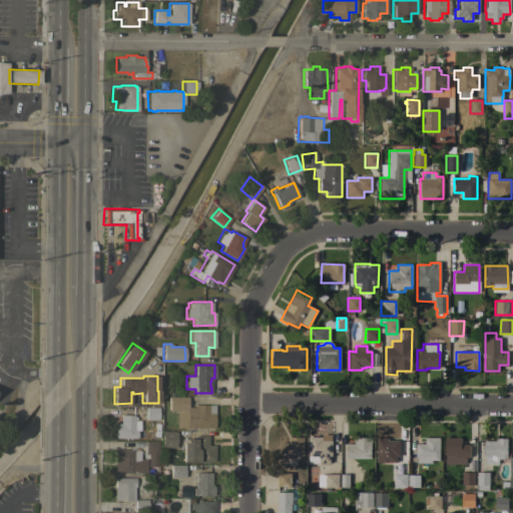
[(175,428),(175,410),(168,410),(168,397),(187,397),(187,407),(194,407),(194,405),(214,405),(214,414),(213,414),(213,427),(175,428)]
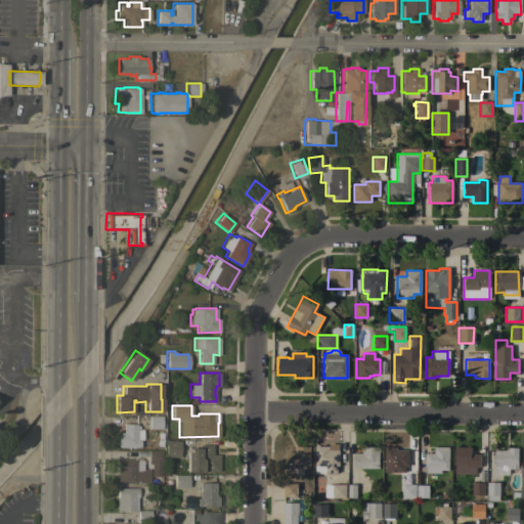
[(161,416),(161,428),(148,428),(148,416),(161,416)]
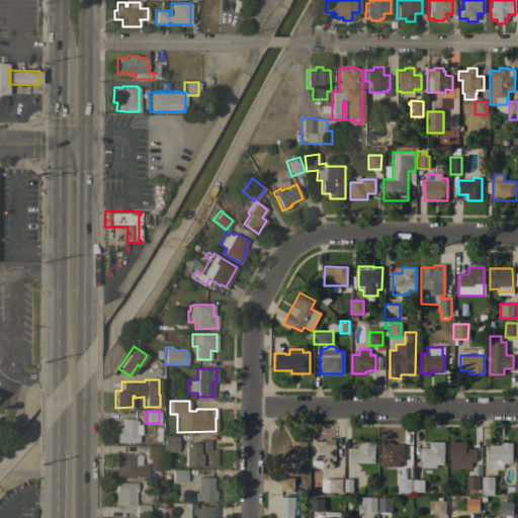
[(115,442),(115,428),(113,428),(113,419),(127,419),(127,412),(145,412),(145,426),(135,426),(135,434),(138,434),(138,442),(115,442)]
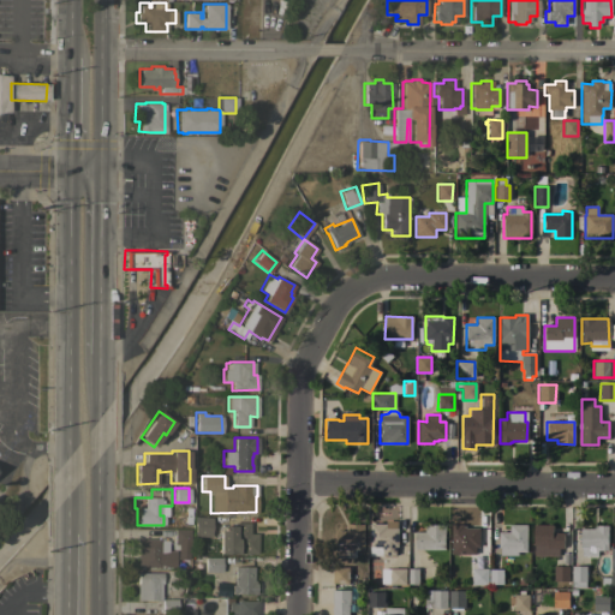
[(210,537),(192,536),(193,517),(210,518),(210,537)]
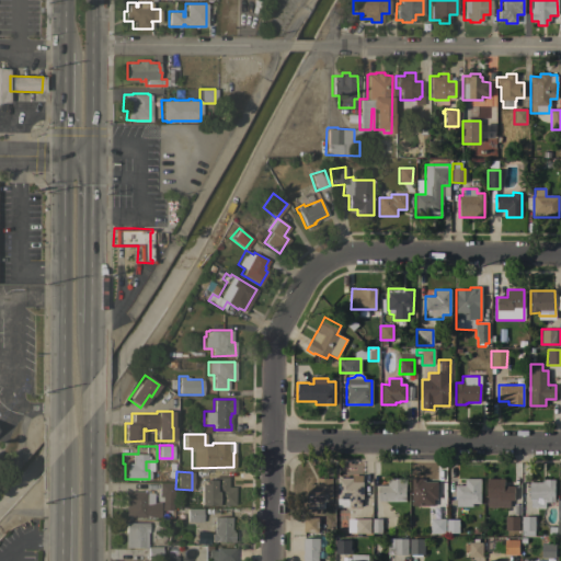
[(336,478),(352,478),(352,476),(362,476),(362,482),(363,482),(363,499),(361,499),(361,507),(348,507),(336,507),(336,499),(336,478)]
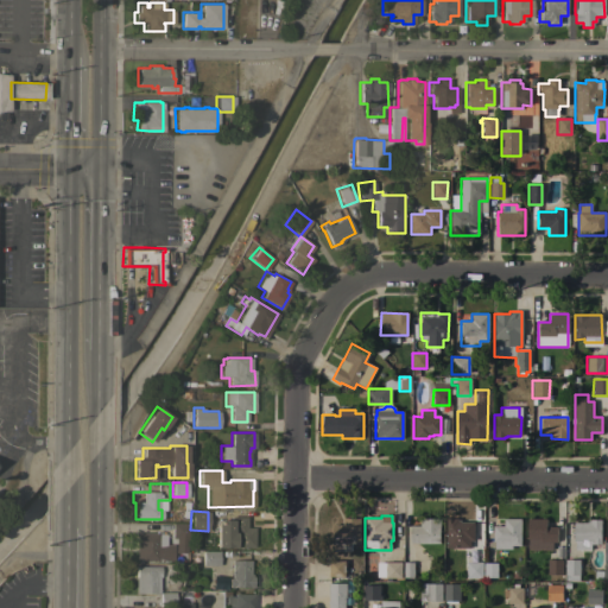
[(246,517),(246,527),(253,527),(253,546),(215,546),(215,523),(220,519),(230,520),(230,517),(246,517)]
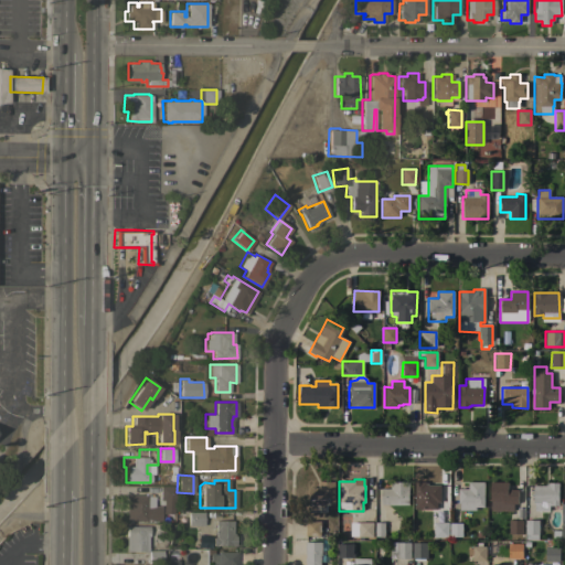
[(334,507),(327,507),(327,513),(309,513),(309,488),(318,488),(318,481),(334,482),(334,507)]
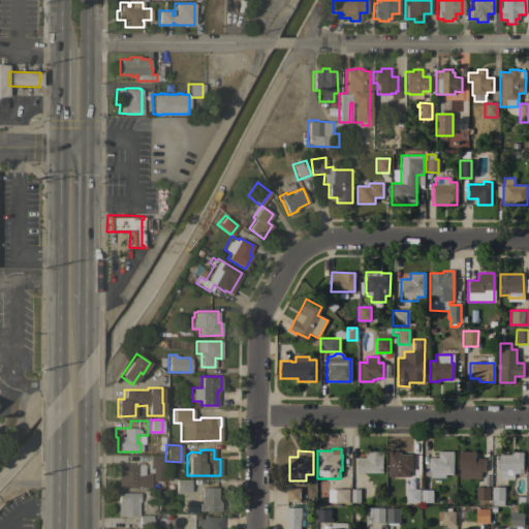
[(387,450),(398,450),(398,454),(400,454),(400,455),(411,455),(411,471),(408,471),(408,477),(387,477),(387,450)]
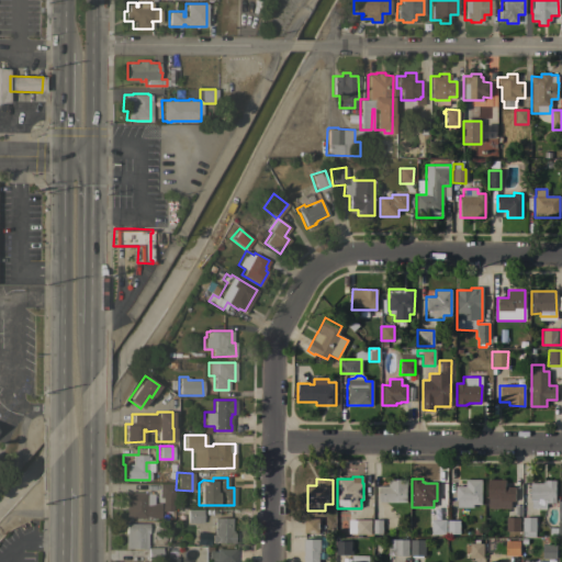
[(379,502),(379,486),(388,486),(388,480),(407,480),(407,487),(406,487),(406,503),(379,502)]
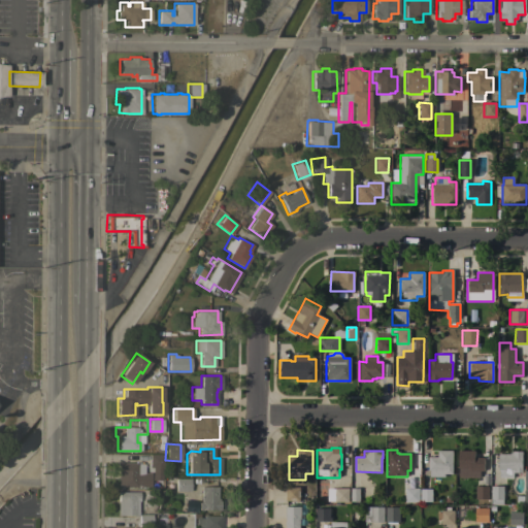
[(452,474),(443,474),(443,477),(429,477),(429,470),(428,470),(428,457),(437,457),(437,451),(452,451),(452,474)]
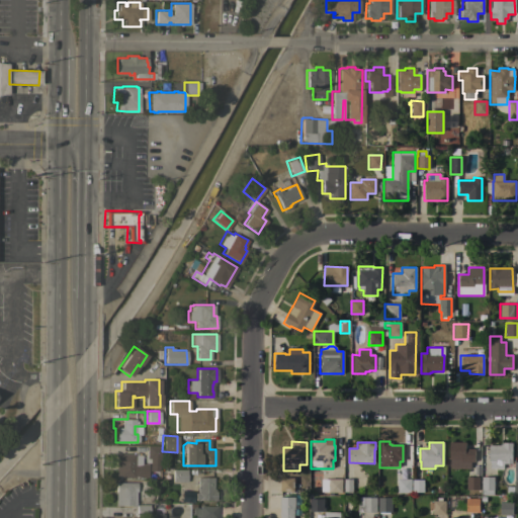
[(470,462),(470,468),(450,468),(450,459),(448,459),(449,442),(465,442),(465,449),(475,449),(475,462),(472,462),(470,462)]
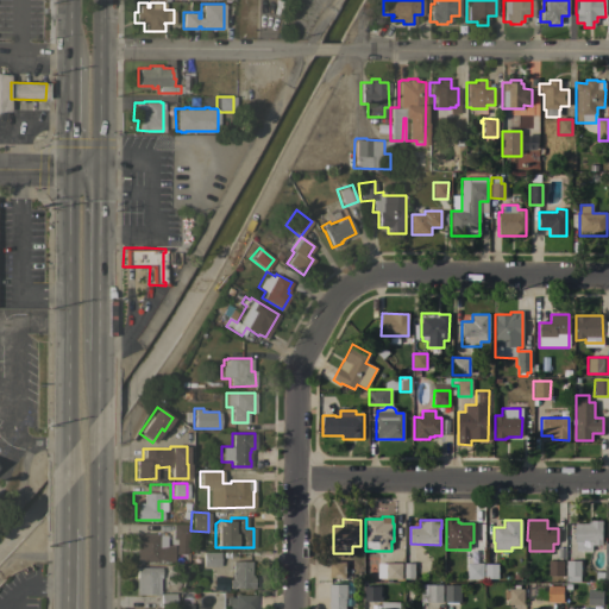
[(602,545),(591,545),(591,551),(576,551),(576,542),(575,542),(575,523),(588,523),(588,522),(590,522),(590,521),(602,521),(602,545)]
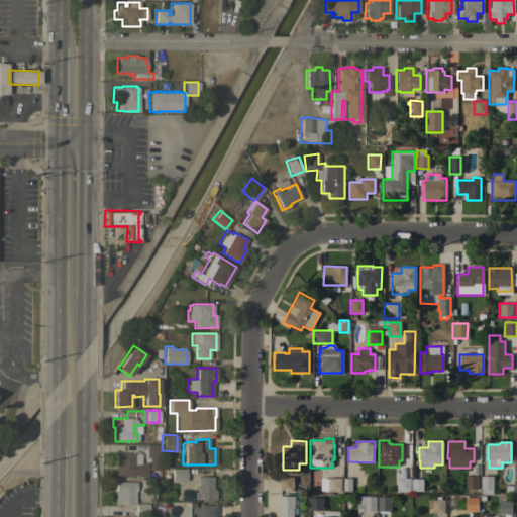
[(145,456),(145,444),(159,444),(159,456),(145,456)]
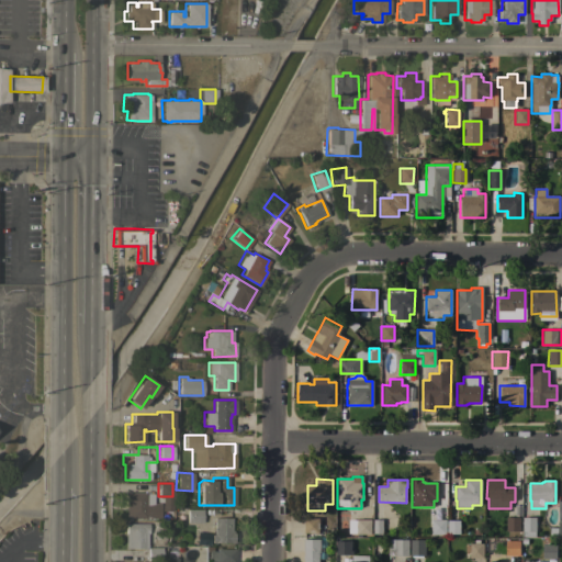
[(125,492),(146,492),(146,494),(153,494),(153,517),(145,517),(145,518),(128,518),(128,517),(124,517),(125,492)]
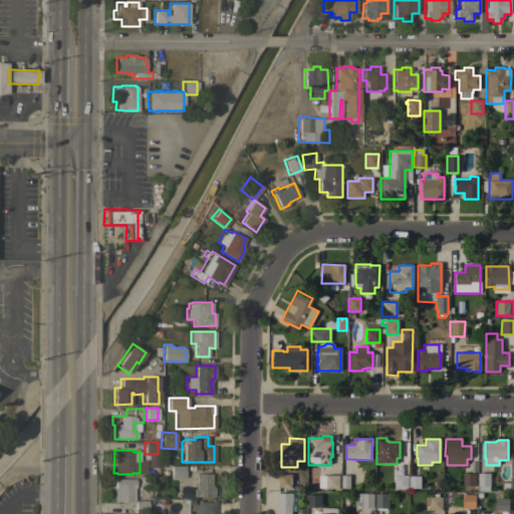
[(171,466),(185,466),(185,478),(171,478),(171,466)]
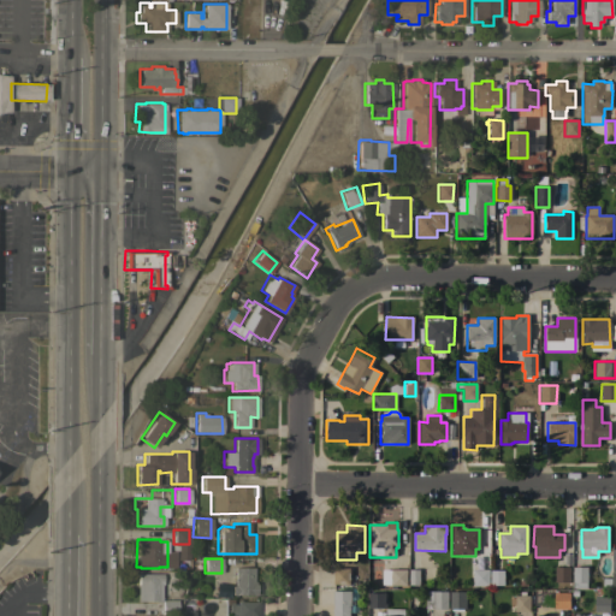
[(231,585),(234,585),(234,568),(253,567),(253,581),(254,581),(254,584),(256,584),(256,594),(231,594),(231,585)]
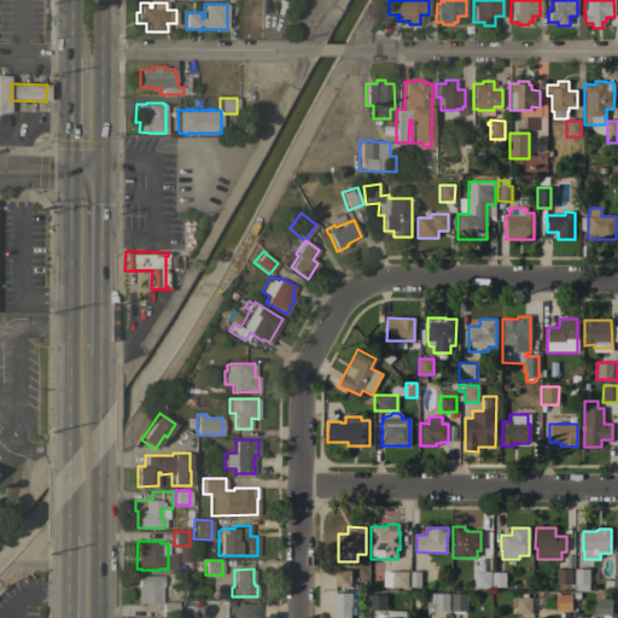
[(571,584),(555,584),(557,569),(571,569),(571,584)]
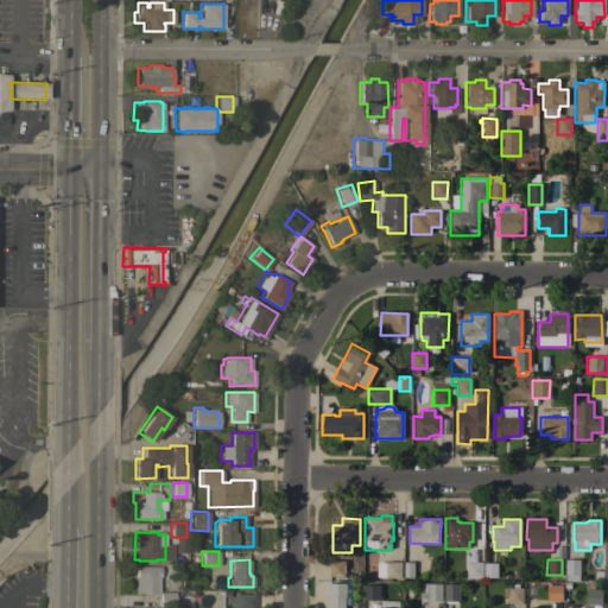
[(329,561),(344,561),(344,577),(329,576),(329,561)]
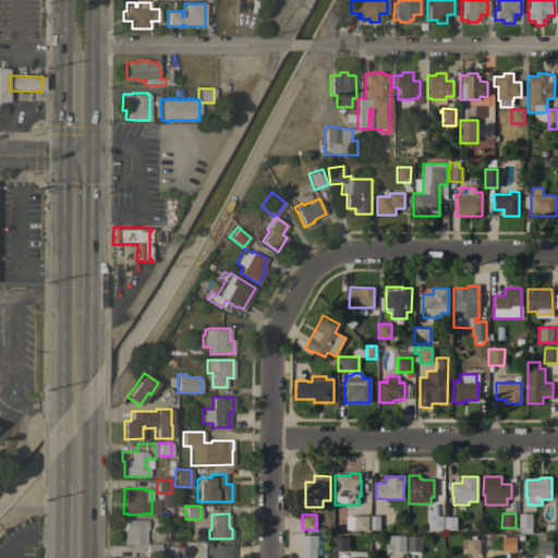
[(532,533),(519,533),(519,514),(532,514),(532,533)]
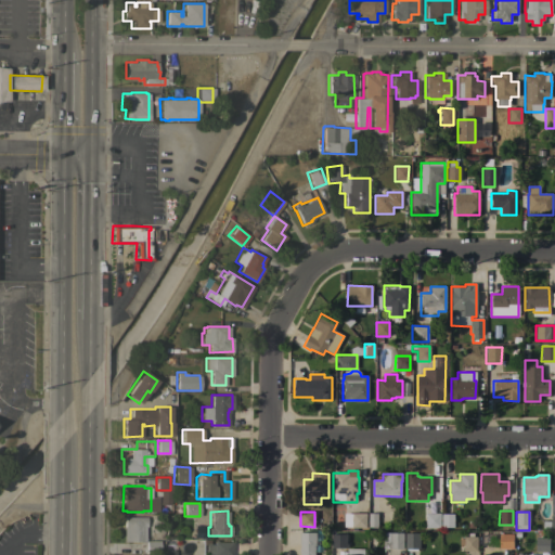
[(365,528),(351,528),(351,513),(366,514),(365,528)]
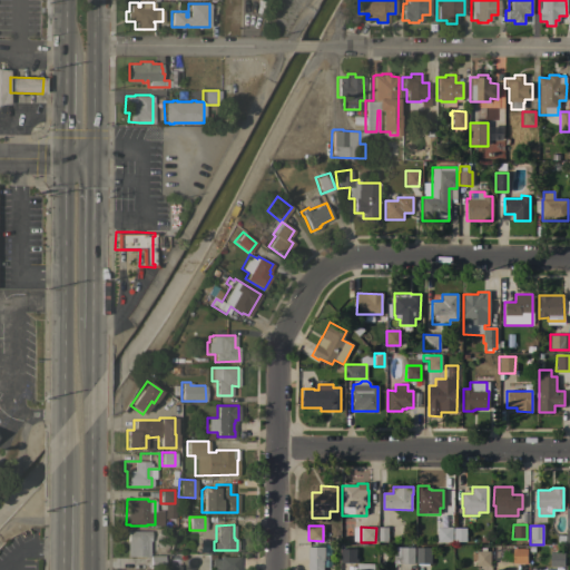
[(387,541),(377,541),(379,528),(387,528),(387,541)]
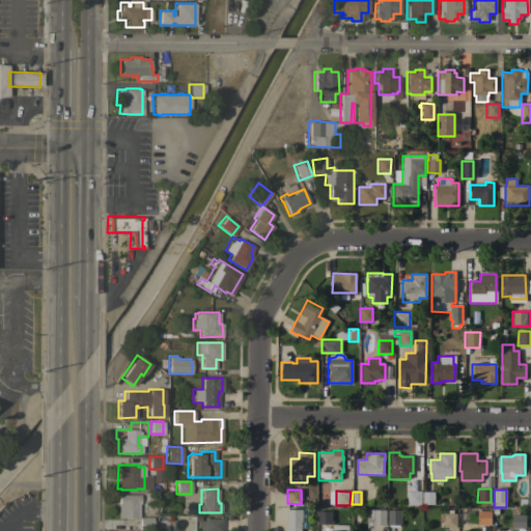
[(408,492),(421,492),(421,505),(408,505),(408,492)]
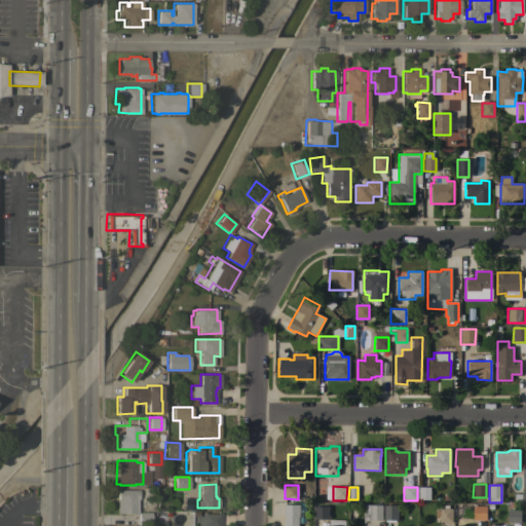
[(138,489),(138,498),(137,498),(137,513),(116,513),(116,498),(117,498),(117,489),(138,489)]
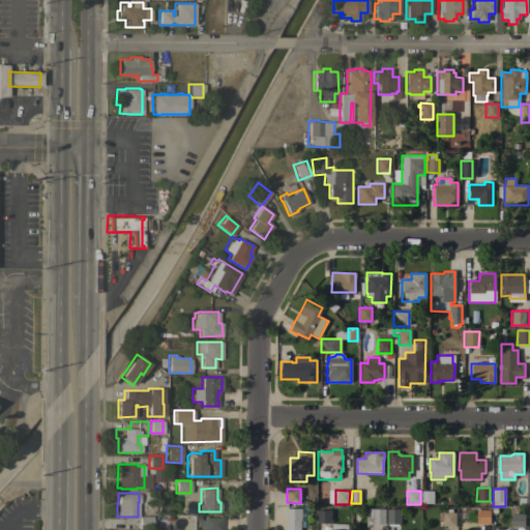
[(286,529),(287,508),(301,508),(301,519),(300,520),(300,529),(286,529)]
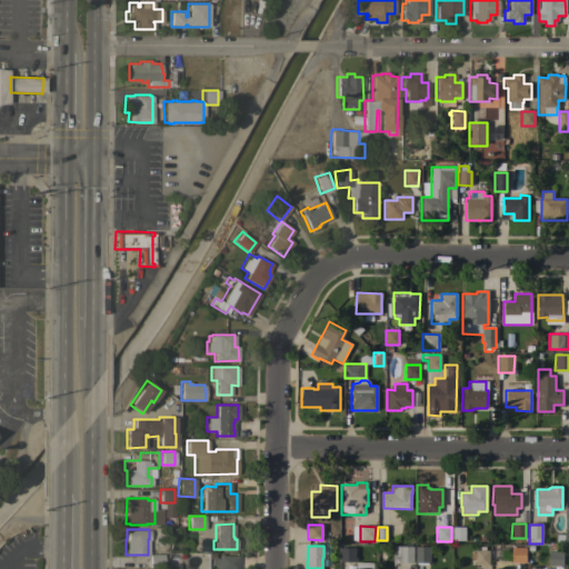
[(526,562),(511,562),(511,546),(526,546),(526,562)]
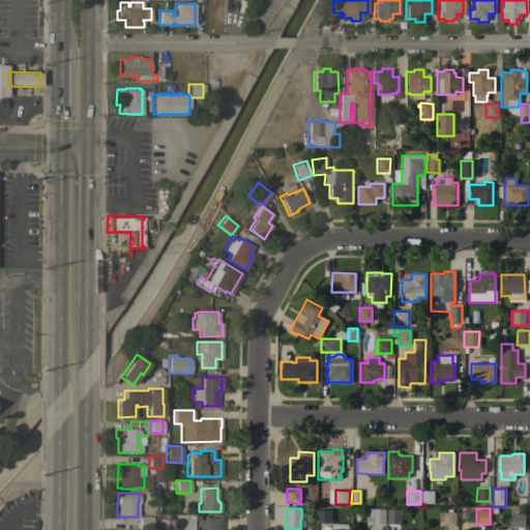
[(385,509),(385,525),(365,524),(365,509),(385,509)]
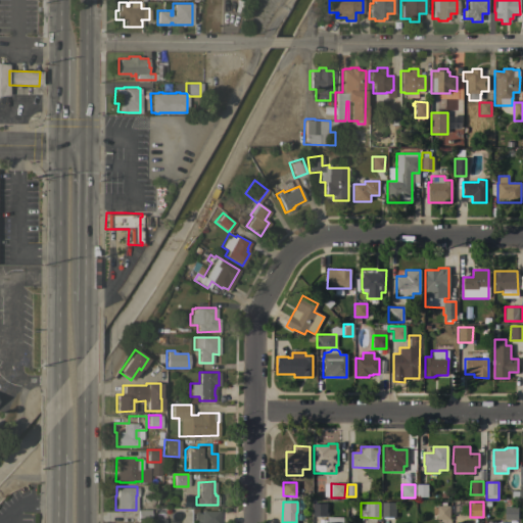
[(382,503),(395,503),(395,517),(392,517),(392,519),(383,519),(383,518),(381,518),(382,503)]
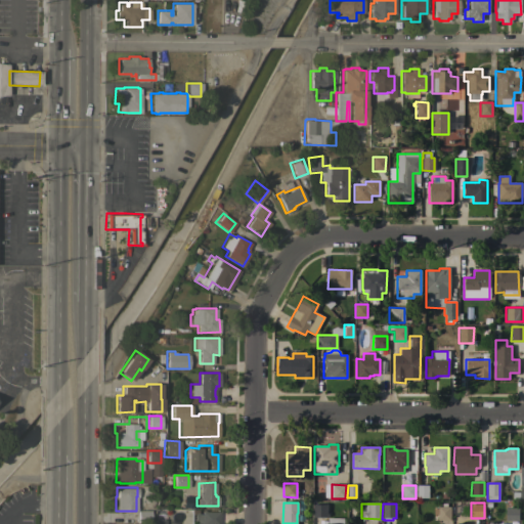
[(450,521),(438,521),(438,507),(442,507),(442,504),(447,504),(447,507),(450,507),(450,521)]
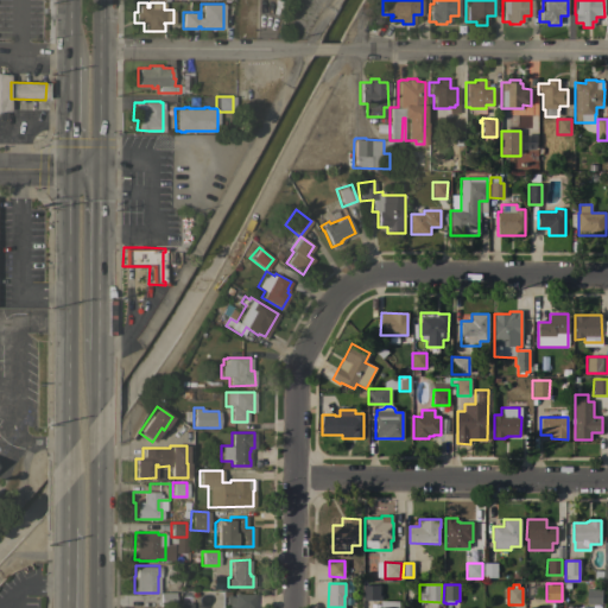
[(363,601),(363,586),(379,586),(379,596),(381,596),(381,600),(363,601)]
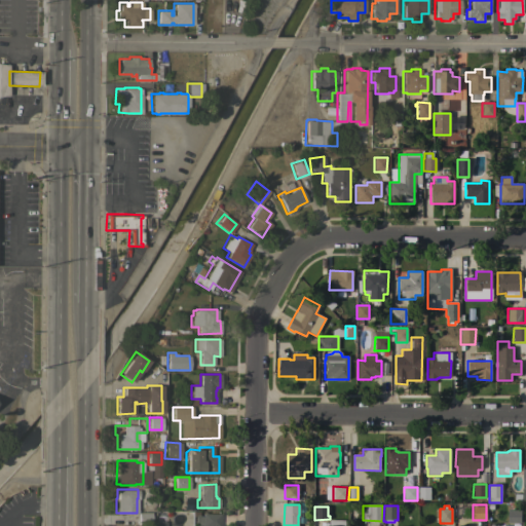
[(508,510),(520,510),(520,523),(508,523),(508,510)]
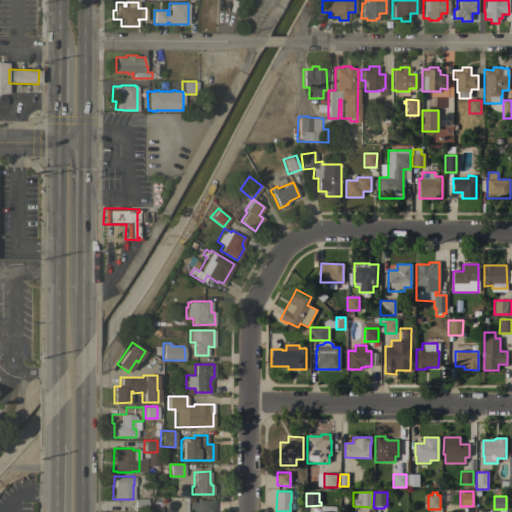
[(146,510),(134,510),(134,498),(146,498),(146,510)]
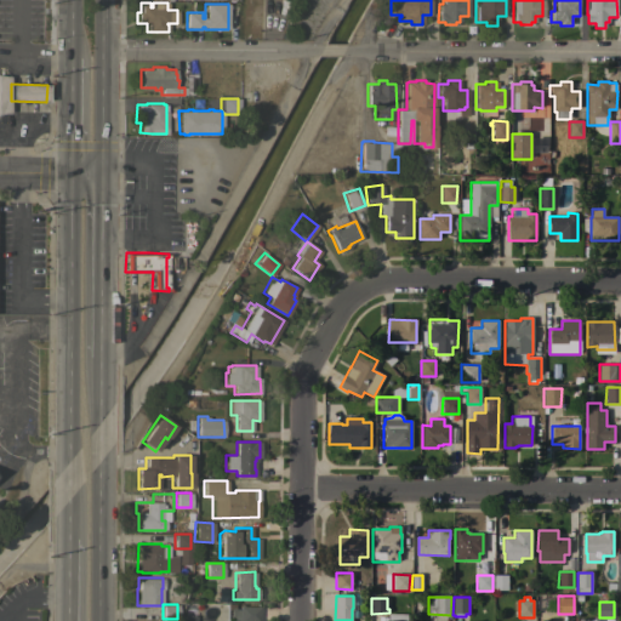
[(258,620),(231,620),(231,609),(239,609),(239,605),(258,605),(258,620)]
